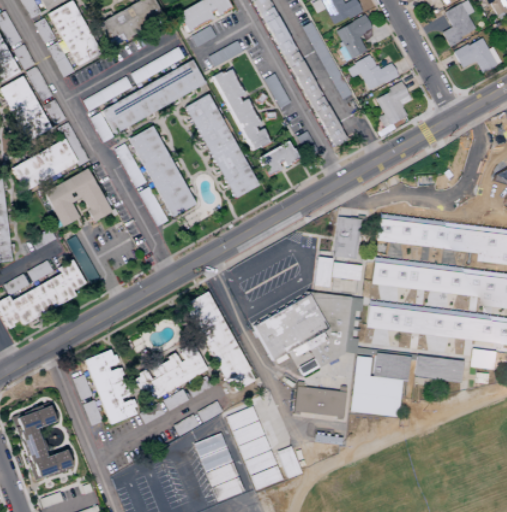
[(20,0),(31,19),(41,14),(33,0),(20,0)]
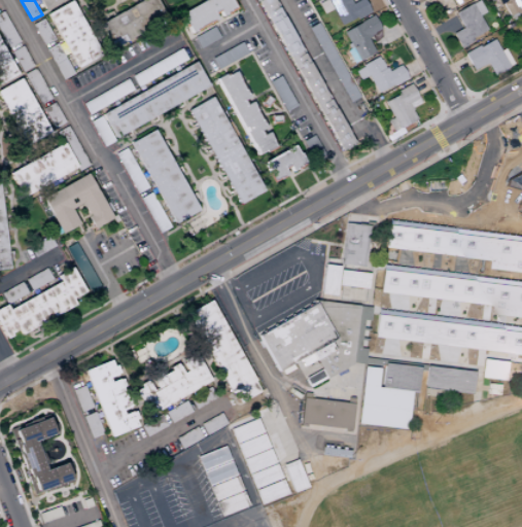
[(41,0),(47,10),(65,0),(41,0)]
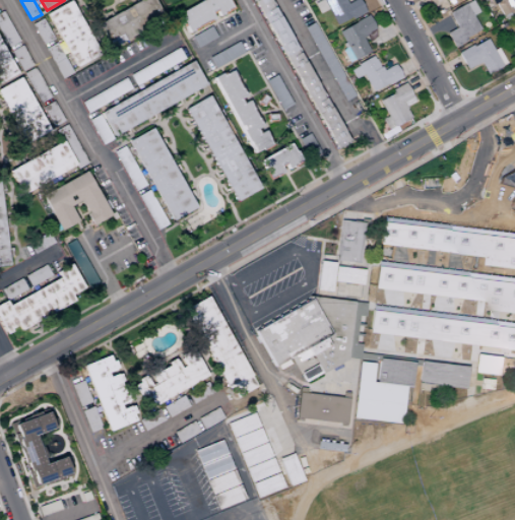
[(145,0),(101,22),(113,46),(156,24),(150,12),(161,8),(155,0),(145,0)]
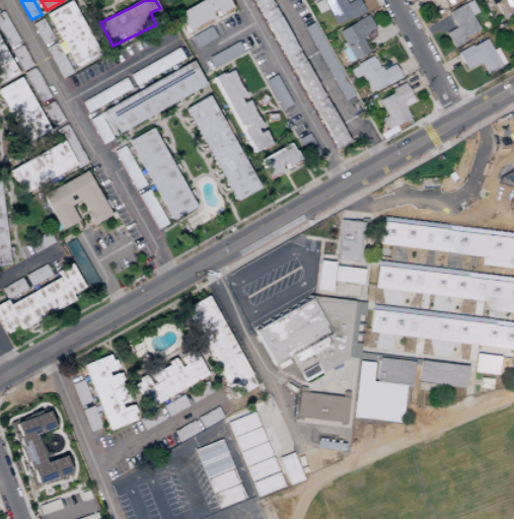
[(205,0),(179,13),(191,33),(220,18),(219,17),(234,9),(228,0),(205,0)]
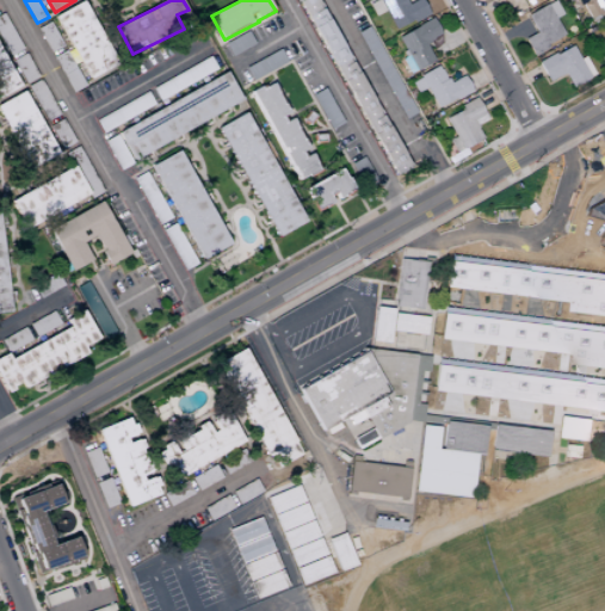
[(303,0),(396,177),(413,167),(325,0),(303,0)]
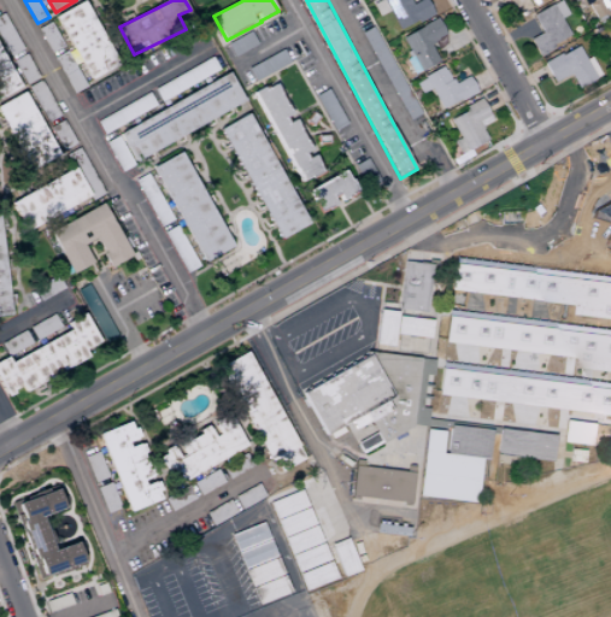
[(438,15),(429,0),(424,0),(416,5),(412,0),(382,0),(376,3),(382,16),(393,11),(403,30),(438,15)]
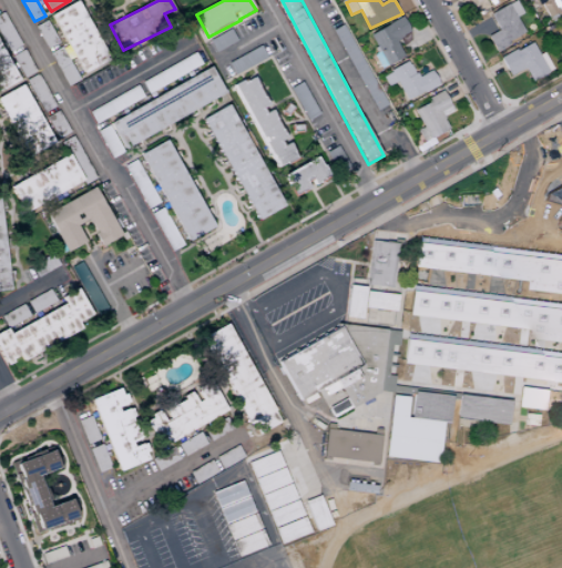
[(520,17),(527,14),(519,0),(493,13),(501,31),(491,37),(498,50),(529,34),(520,17)]
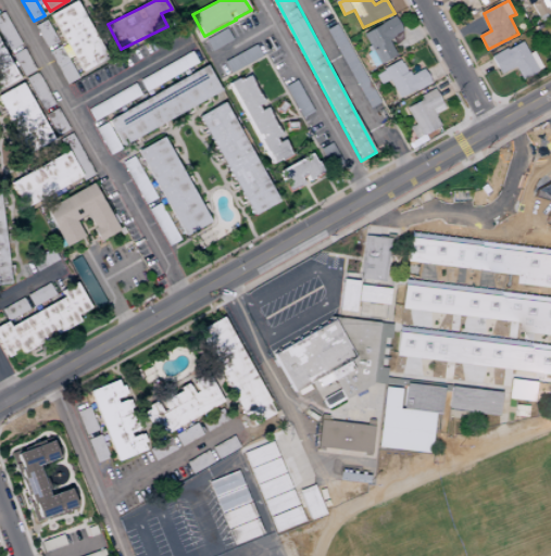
[(550,0),(525,0),(529,9),(536,5),(543,20),(550,15),(550,0)]
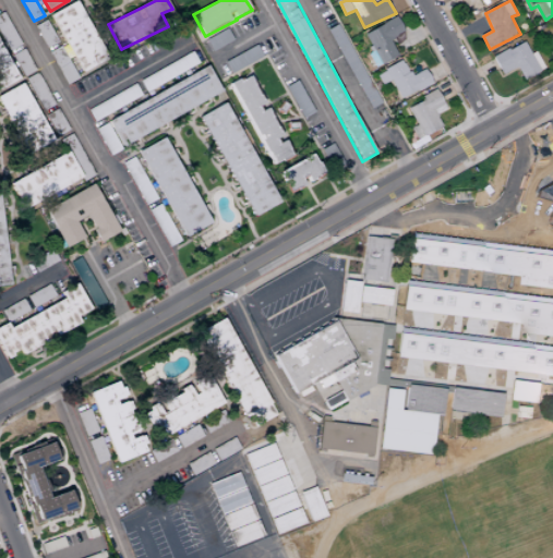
[(53,14),(83,72),(108,60),(79,1),(53,14)]
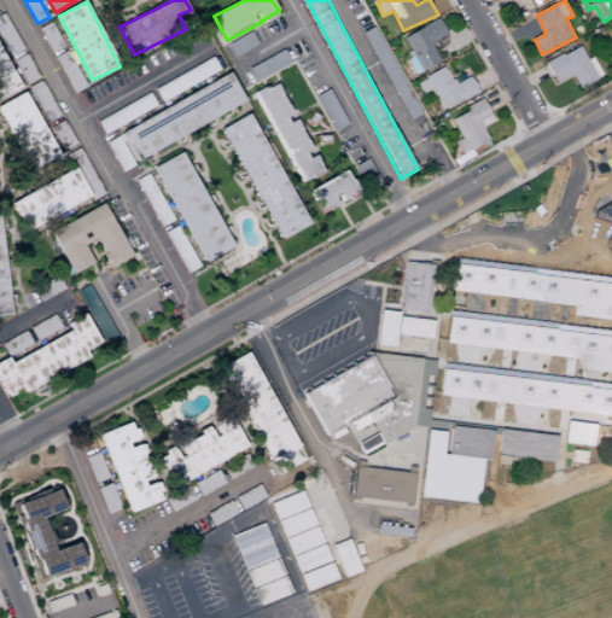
[(0,17),(0,29),(11,57),(24,52),(10,13),(0,17)]
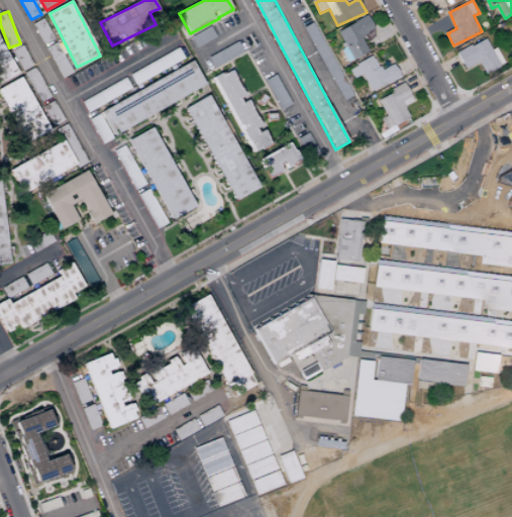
[(377,29),(369,15),(339,31),(347,47),(343,50),(350,63),(371,52),(364,37),(377,29)]
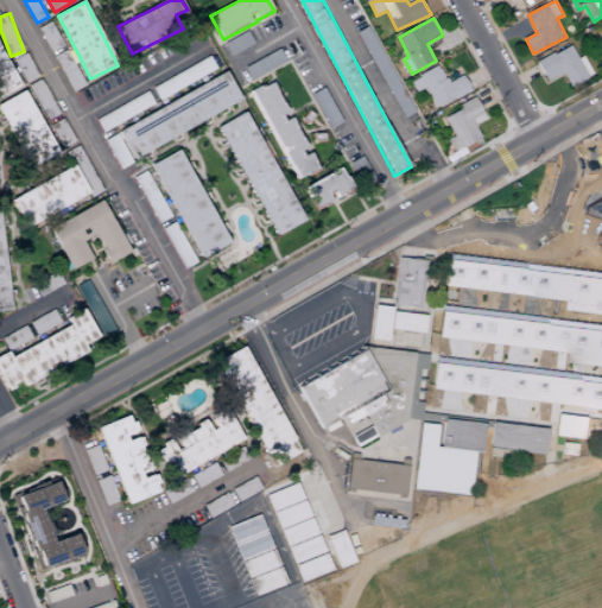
[(54,52),(65,46),(54,23),(42,29),(54,52)]
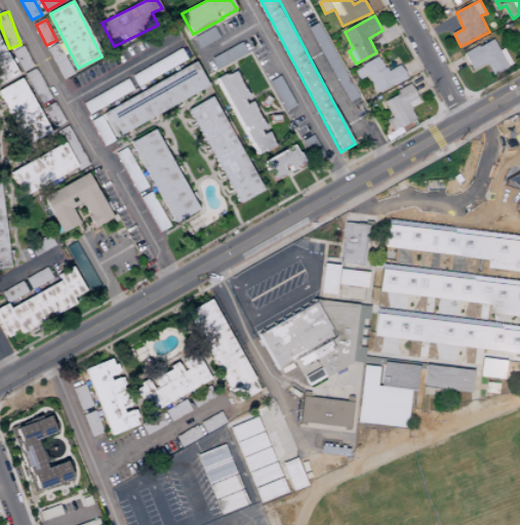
[(201,48),(223,39),(217,28),(196,37),(201,48)]
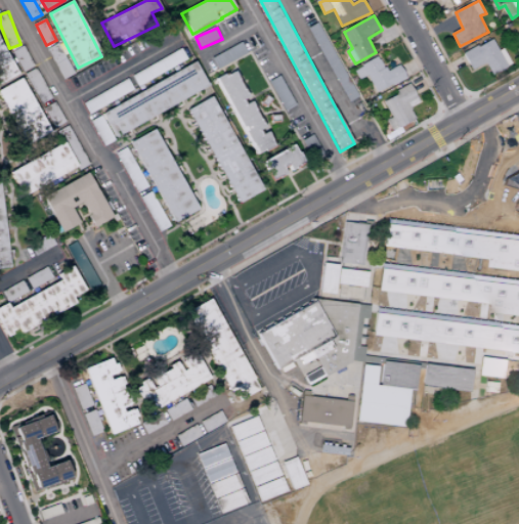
[(0,84),(19,75),(0,36),(0,84)]
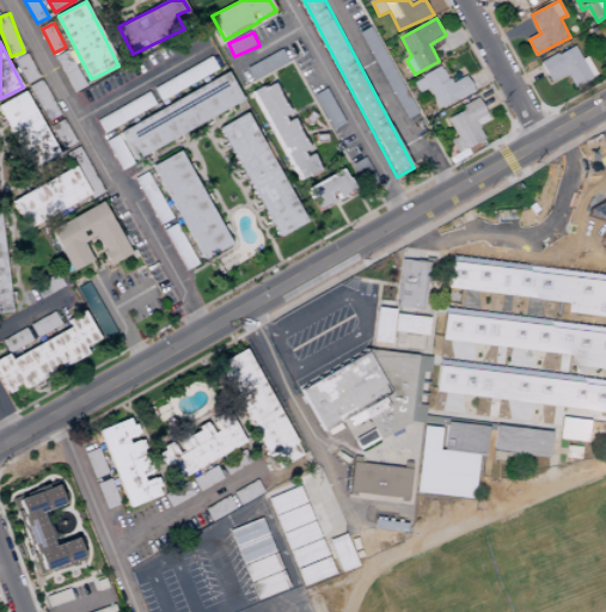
[(408,120),(420,115),(386,44),(375,50),(408,120)]
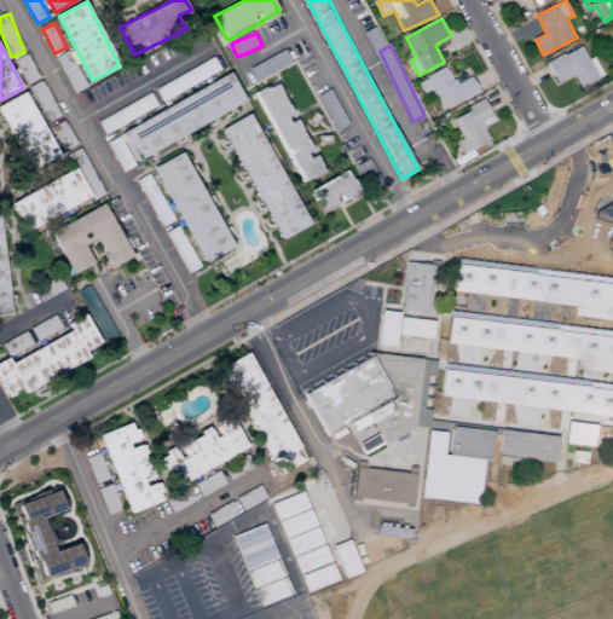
[(559,84),(576,75),(583,88),(606,76),(596,57),(591,59),(584,46),(549,64),(559,84)]
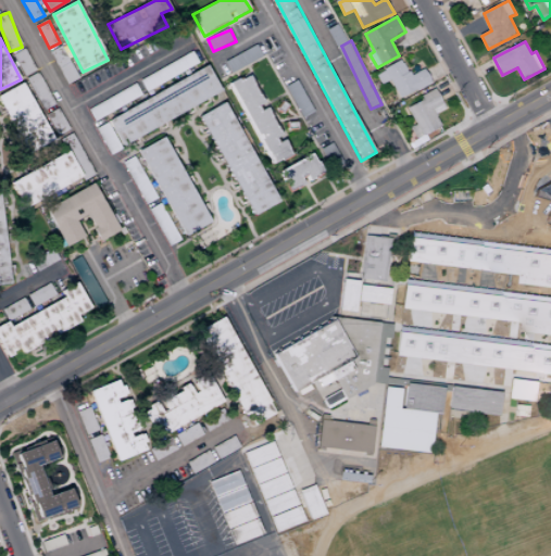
[(52,52),(70,85),(80,78),(63,47),(52,52)]
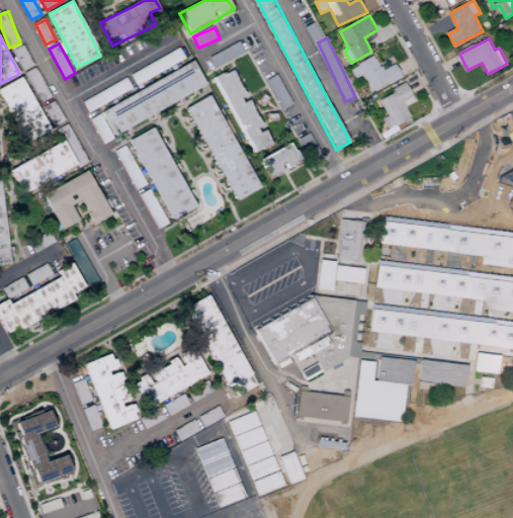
[(187,59),(181,49),(133,75),(138,85),(187,59)]
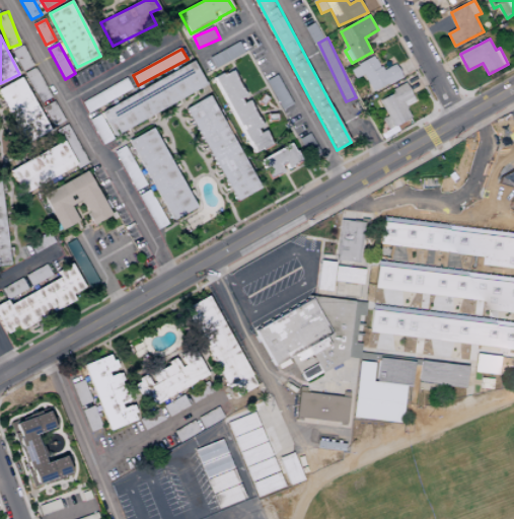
[(374,92),(404,77),(397,65),(384,71),(376,56),(353,69),(358,79),(366,75),(374,92)]
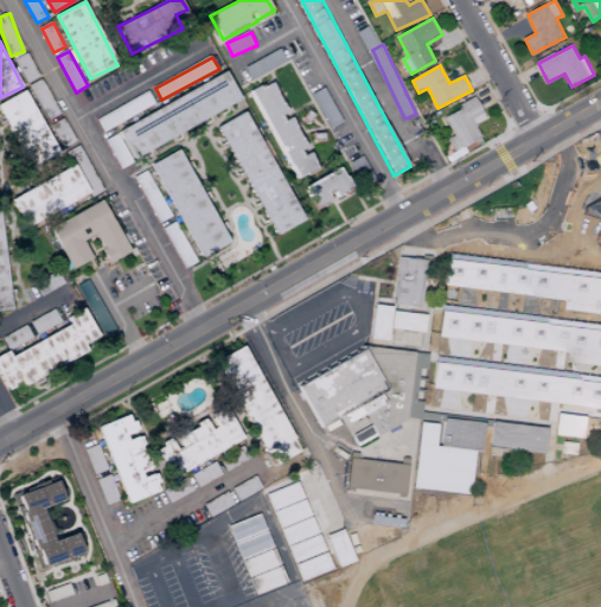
[(106,136),(122,170),(135,164),(132,158),(244,102),(230,75),(106,136)]
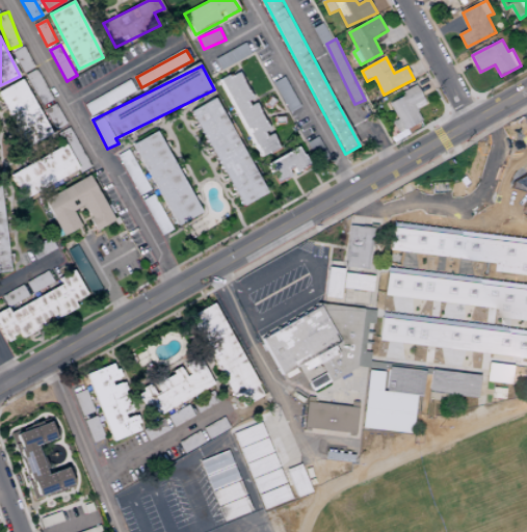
[(220,81),(262,158),(281,149),(256,101),(255,102),(239,72),(220,81)]
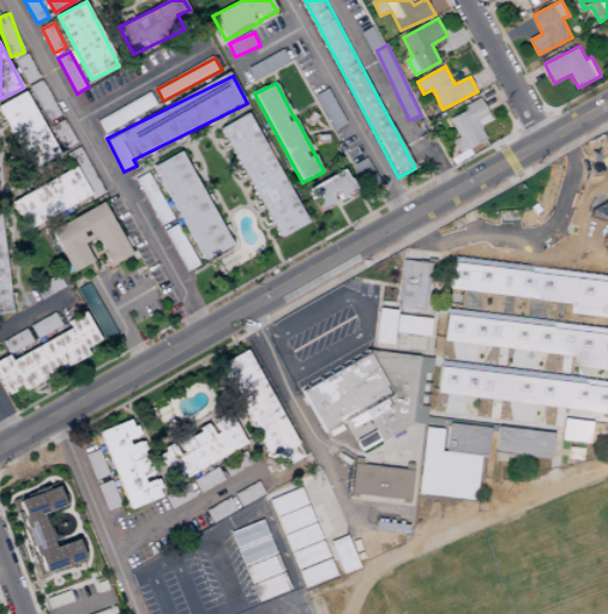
[(318,96),(336,130),(349,124),(330,89),(318,96)]
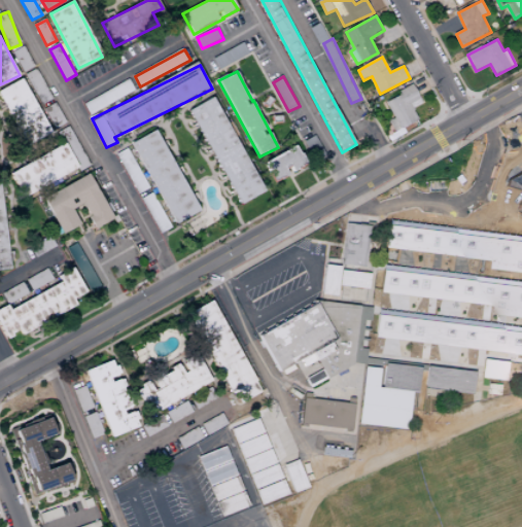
[(53,133),(24,78),(0,91),(0,93),(27,146),(53,133)]
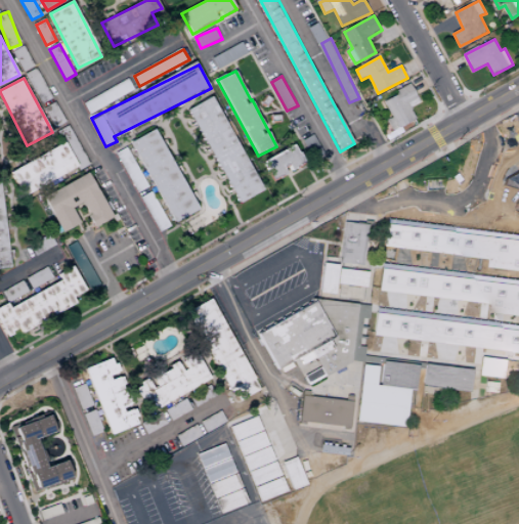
[(417,120),(412,108),(422,103),(414,86),(384,99),(393,118),(388,121),(393,131),(417,120)]
